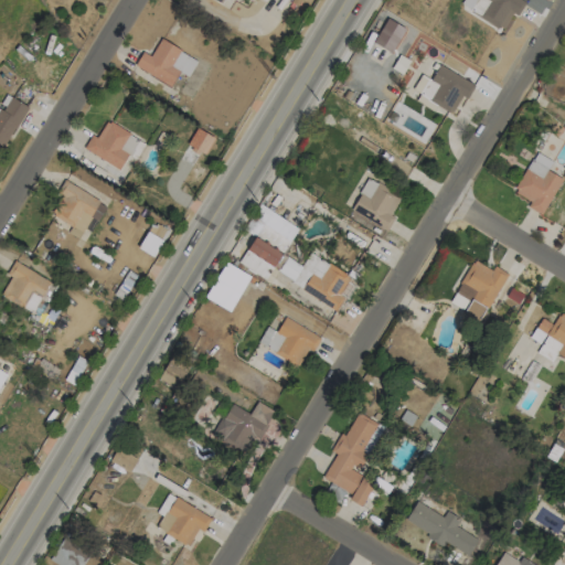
[(462,0),(460,4),(502,29),(512,13),(516,16),(525,1),(522,0),(462,0)]
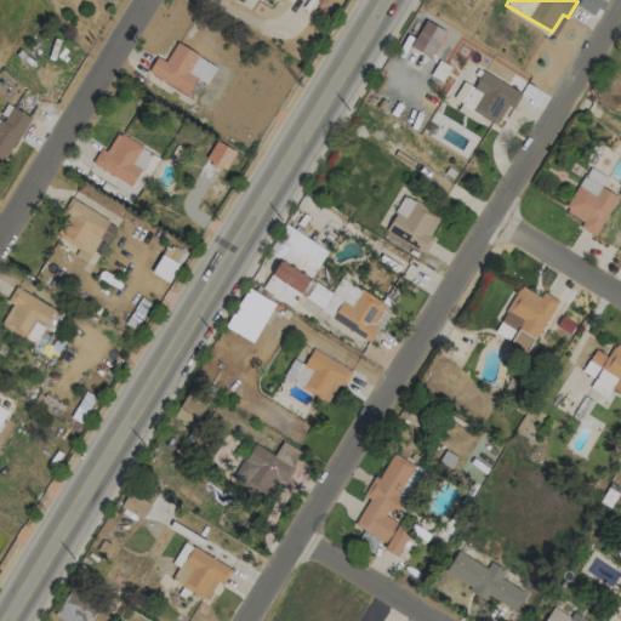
[(410,46),(431,58),(446,32),(425,20),(410,46)]
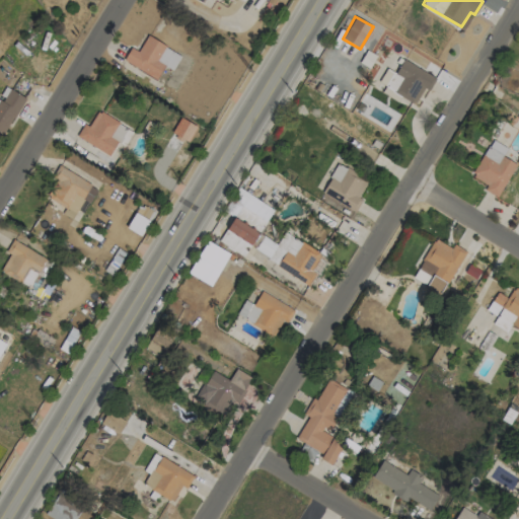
[(180,54),(146,38),(139,52),(130,48),(123,62),(157,78),(163,66),(173,70),(180,54)]
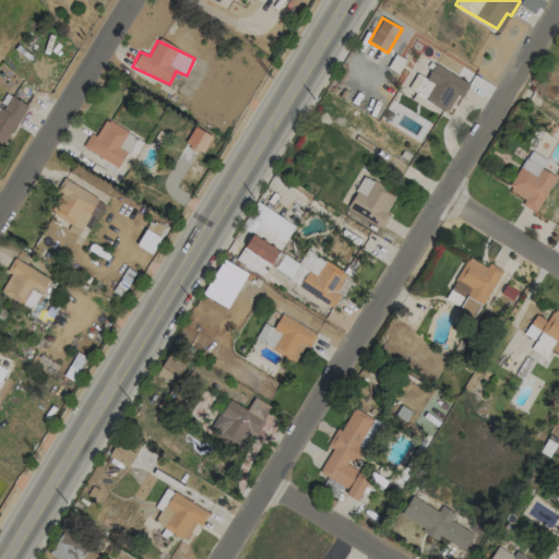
[(0,150),(25,105),(11,96),(2,110),(0,108),(0,150)]
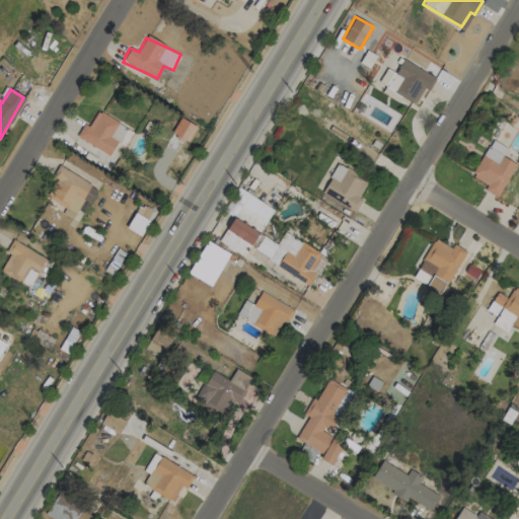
[(76,137),(109,156),(118,141),(125,145),(133,131),(97,110),(88,127),(83,124),(76,137)]
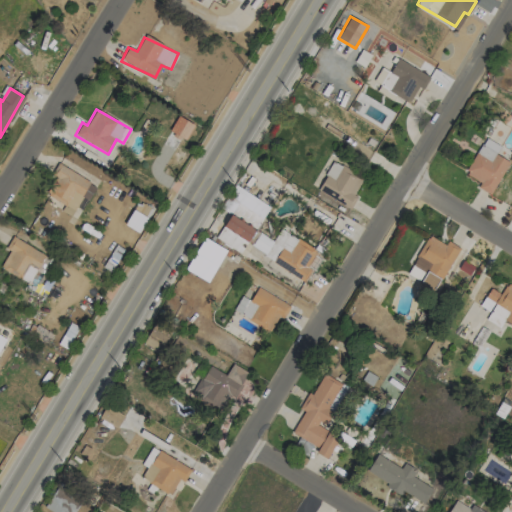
[(480,182),(477,188),(491,195),(508,161),(496,155),(500,146),(484,138),(465,174),(480,182)]
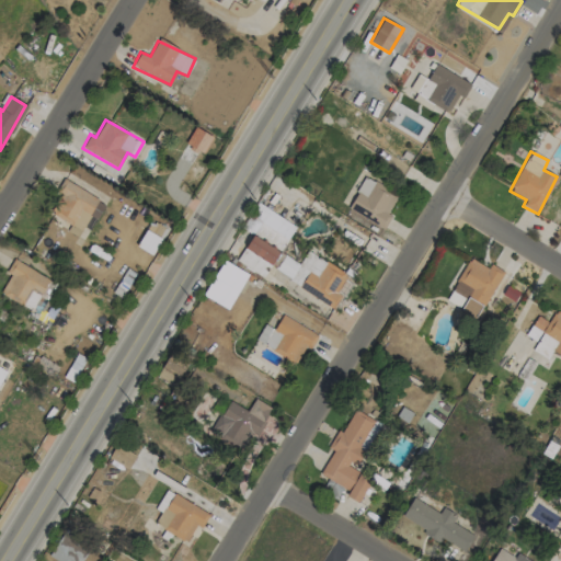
[(347,208),(384,229),(391,215),(388,213),(397,195),(365,178),(347,208)]
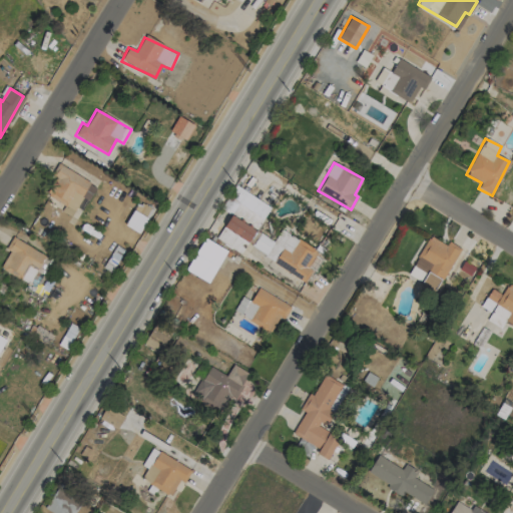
[(65,206),(73,192),(87,200),(96,186),(58,163),(50,175),(55,178),(45,194),(65,206)]
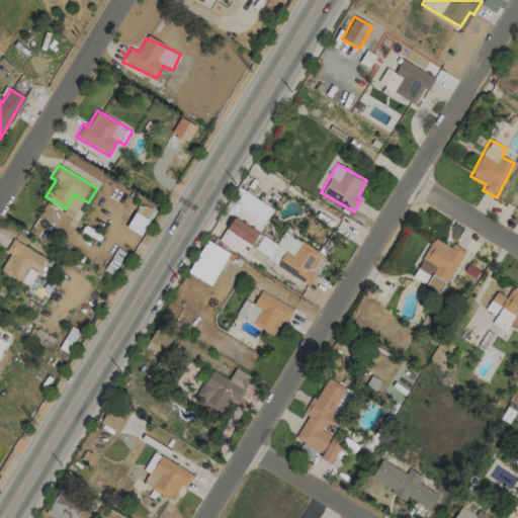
[(273,209),(238,187),(223,209),(258,233),(273,209)]
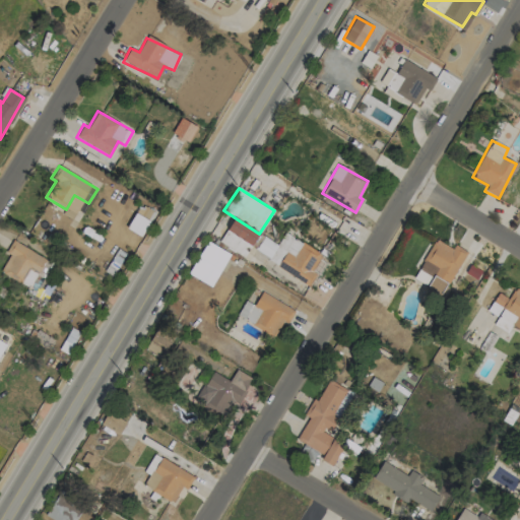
[(322,255),(285,233),(268,260),(309,286),(317,274),(312,271),(322,255)]
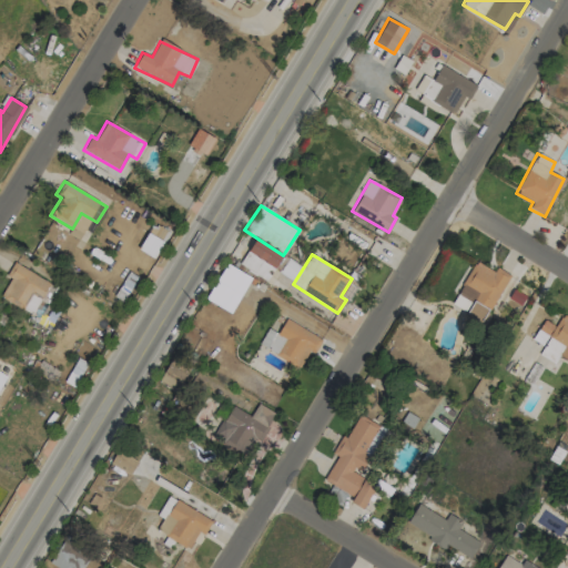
[(293,282),(302,267),(288,259),(280,272),(293,282)]
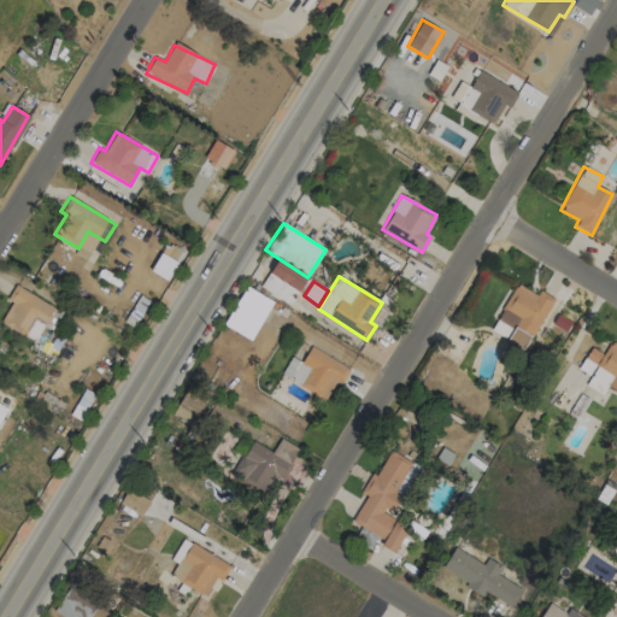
[(536,294),(516,283),(489,331),(524,350),(552,298),(539,291),(536,294)]
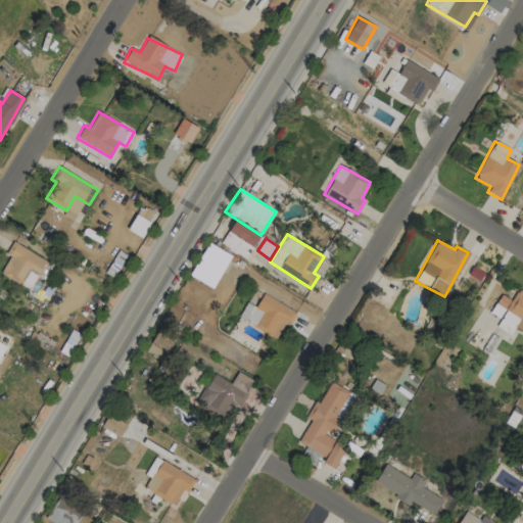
[(0,273),(20,285),(29,269),(38,274),(46,260),(12,241),(5,253),(9,256),(0,273)]
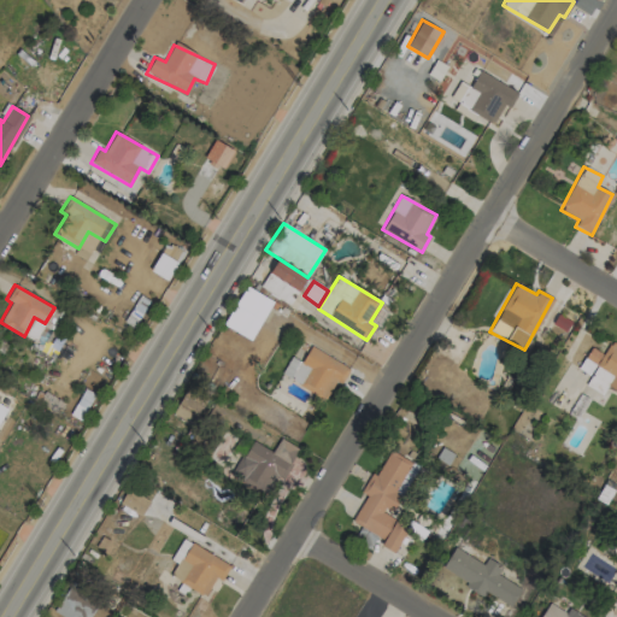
[(616,391),(616,344),(610,341),(603,354),(591,347),(577,369),(591,376),(581,392),(593,398),(597,392),(603,395),(607,386),(616,391)]
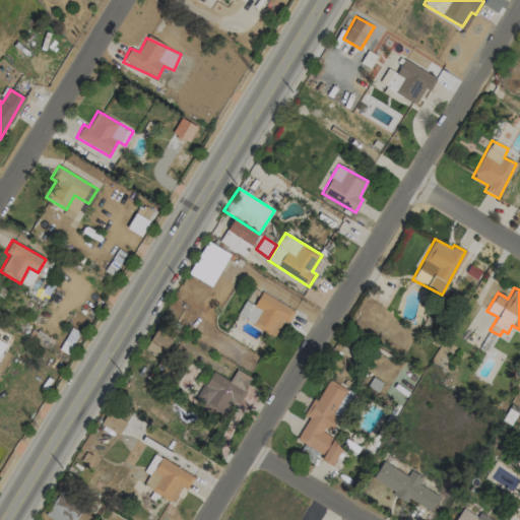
[(237,317),(274,336),(282,321),(287,324),(296,310),(261,293),(254,306),(245,301),(237,317)]
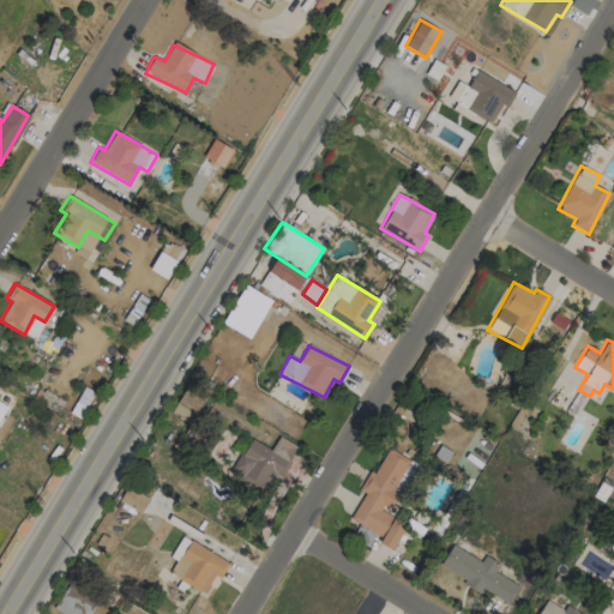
[(172,413),(191,423),(205,397),(185,386),(172,413)]
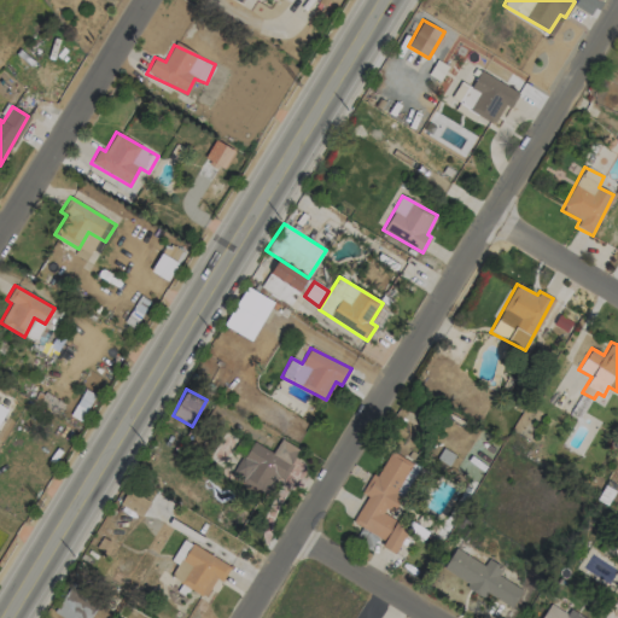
[(94,395),(85,390),(70,415),(80,420),(94,395)]
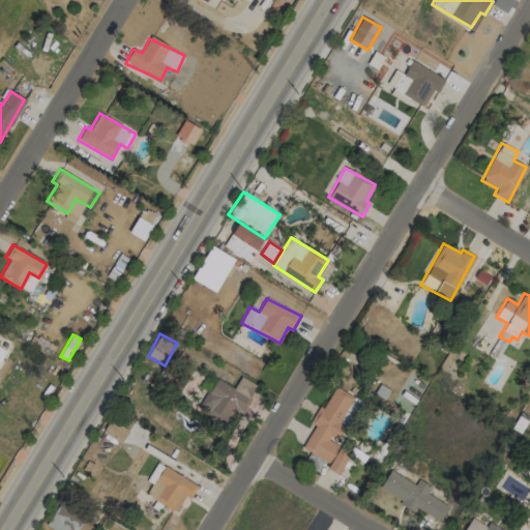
[(234,388),(214,378),(199,409),(228,424),(236,409),(242,412),(256,385),(240,377),(234,388)]
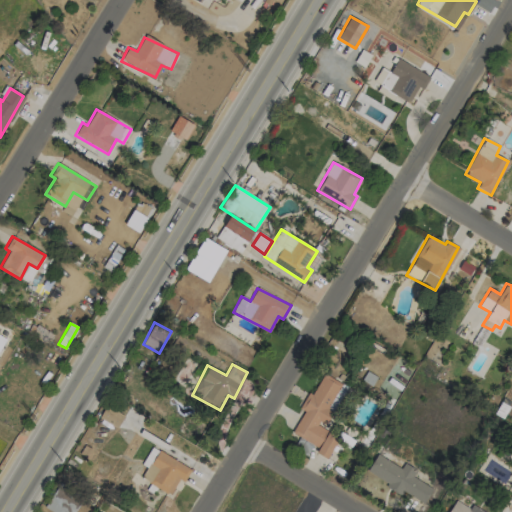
[(291,433),(318,448),(315,453),(326,459),(339,436),(324,428),(347,386),(324,373),(312,395),(307,393),(299,408),(304,411),(291,433)]
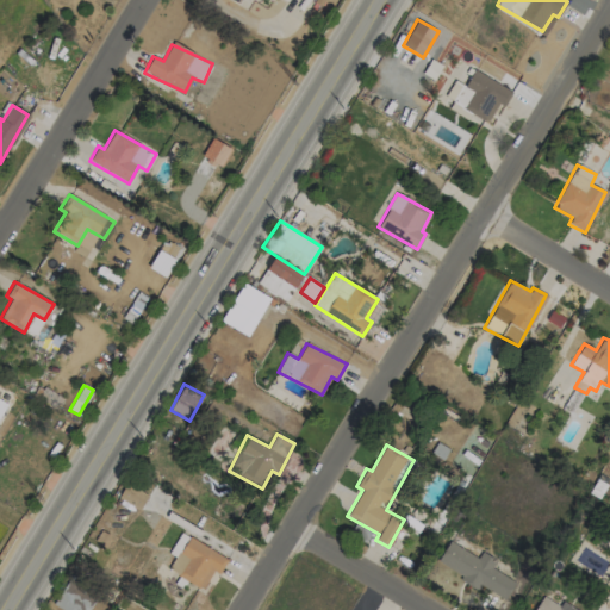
[(148,496),(128,483),(118,496),(138,510),(148,496)]
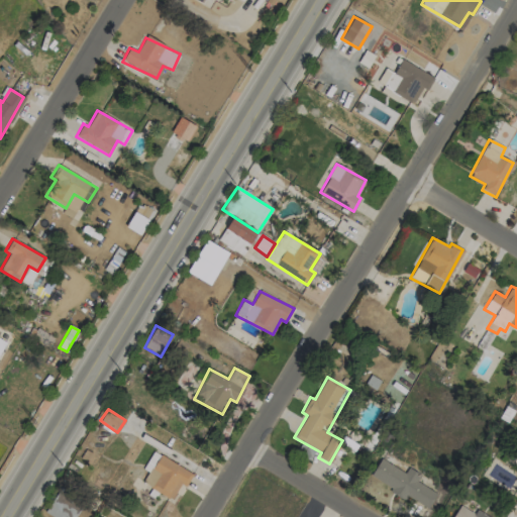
[(172,499),(180,484),(186,487),(193,474),(159,454),(143,484),(172,499)]
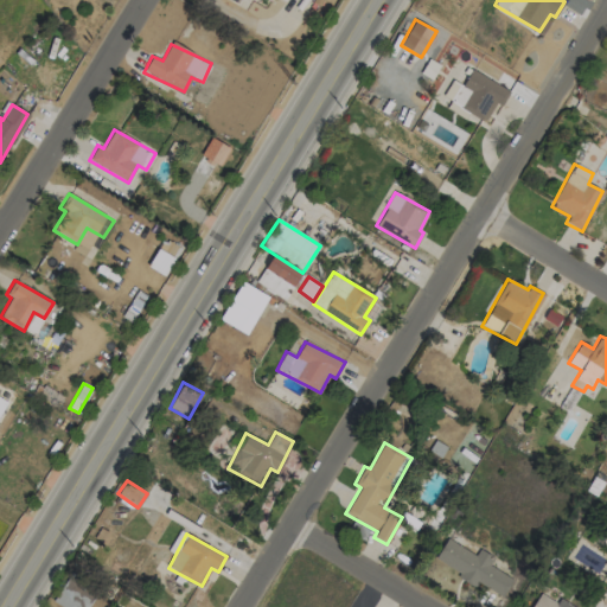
[(474,555),(447,538),(434,560),(475,585),(478,582),(503,598),(513,580),(489,566),(493,557),(479,549),(474,555)]
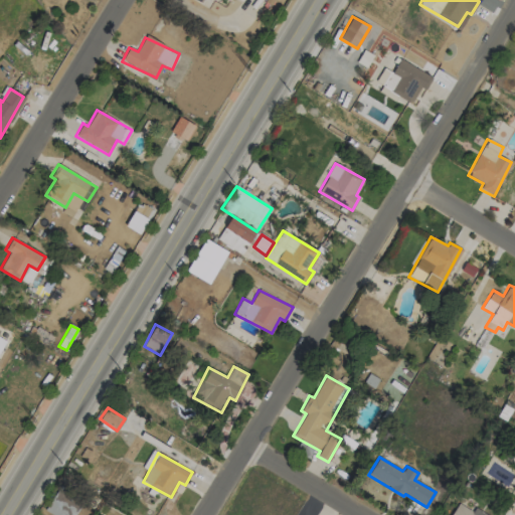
[(51,514),(74,514),(80,507),(57,491),(44,510),(51,514)]
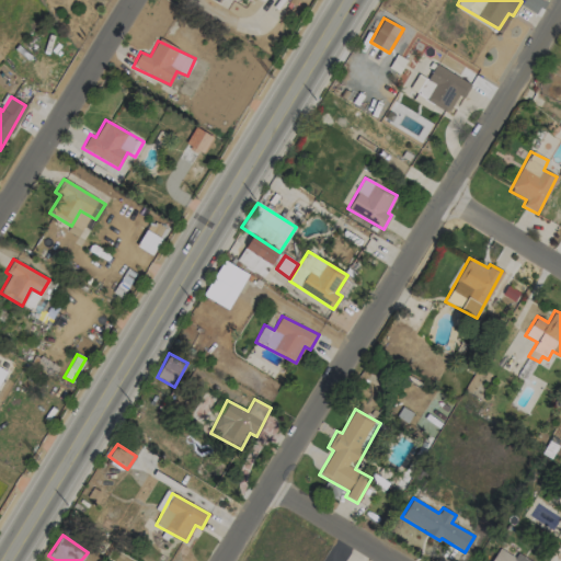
[(490,560),(529,560),(516,552),(514,557),(499,548),(490,560)]
